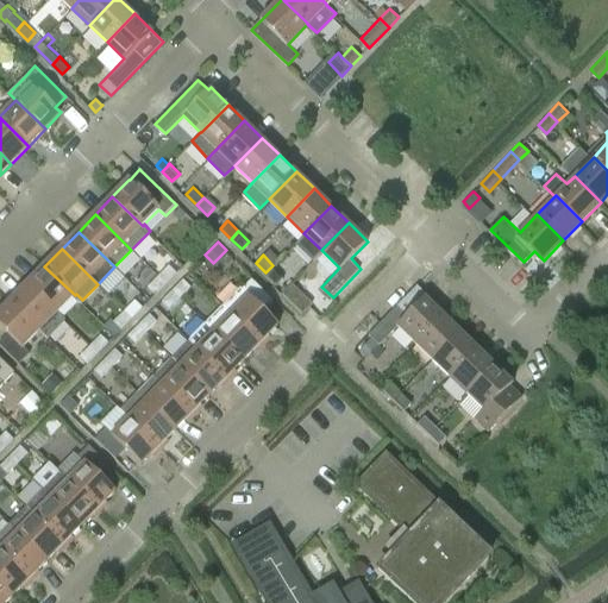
[(273,265),(265,272),(276,283),(289,270),(279,259),(274,265),(273,265)]
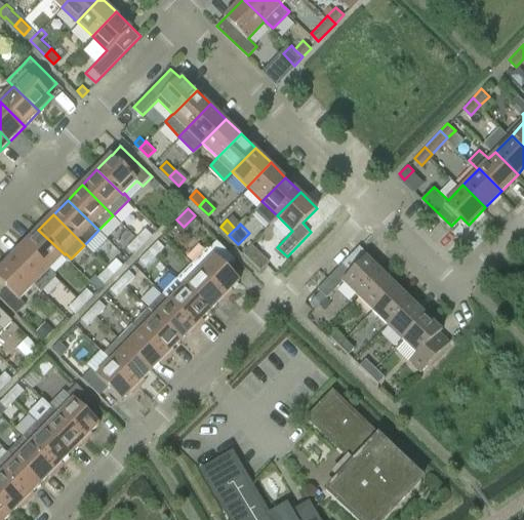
[(135,236),(142,243),(153,232),(146,226),(135,236)]
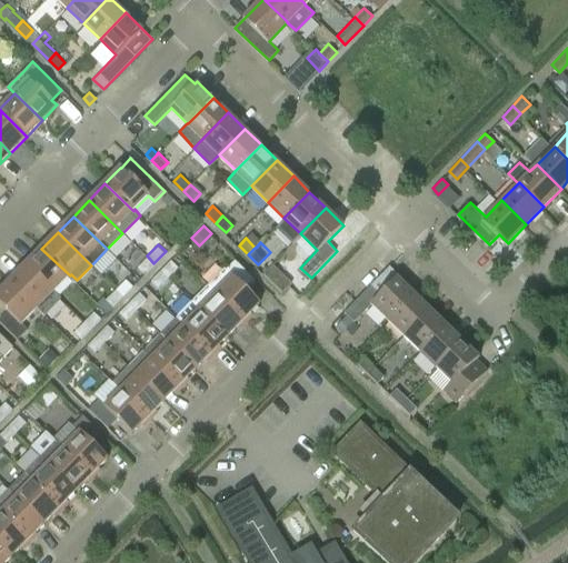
[(70,275),(41,249),(27,264),(55,292),(56,290),(70,275)]
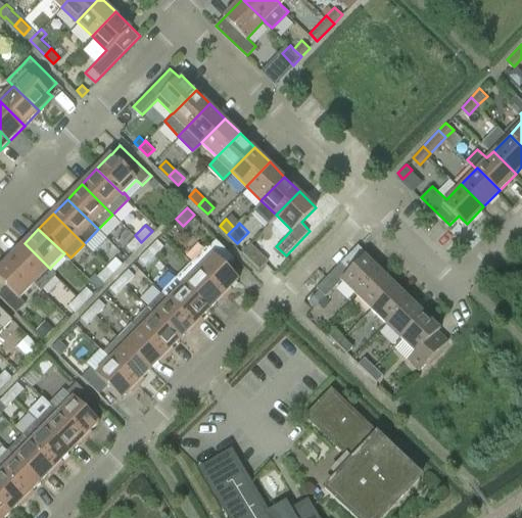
[(141,242),(135,235),(127,243),(134,250),(141,242)]
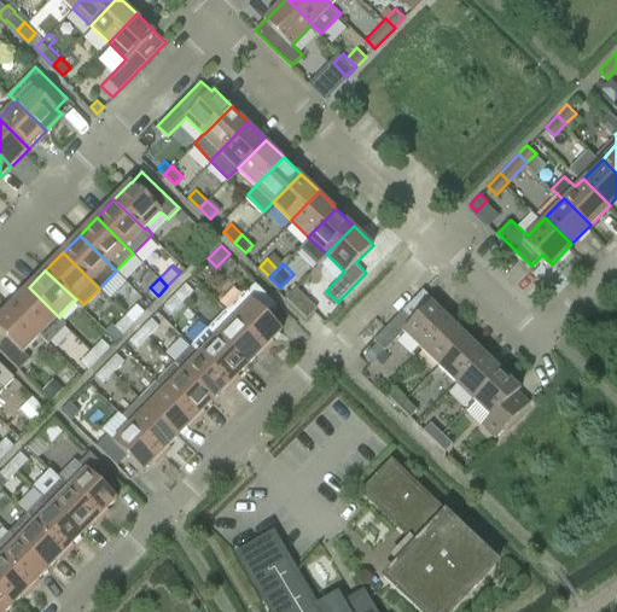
[(187,280),(174,292),(181,301),(195,287),(187,280)]
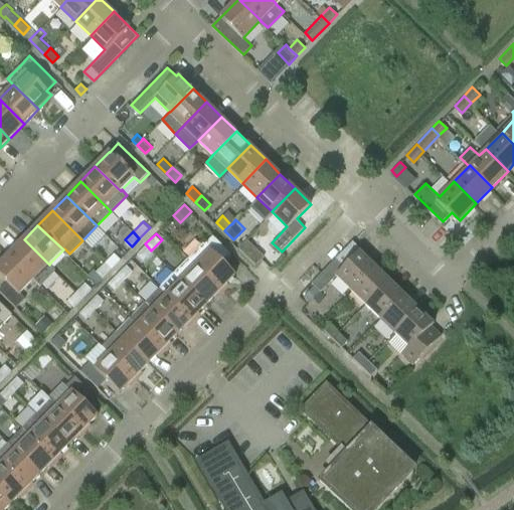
[(196,265),(222,290),(236,275),(223,262),(231,253),(213,235),(204,244),(210,251),(196,265)]
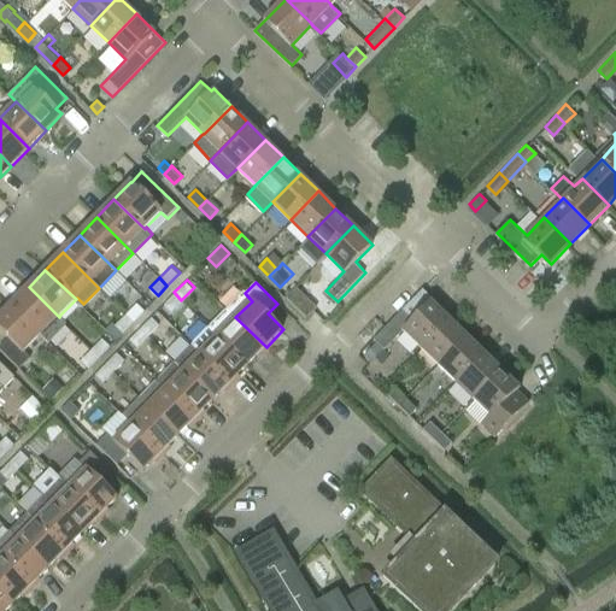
[(59,317),(29,287),(11,305),(41,334),(42,334),(48,339),(68,321),(60,315),(59,317)]
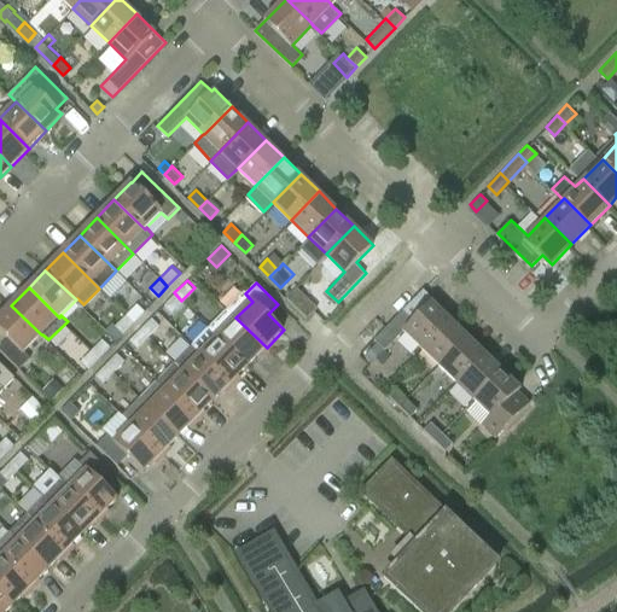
[(181,301),(174,292),(166,302),(173,309),(181,301)]
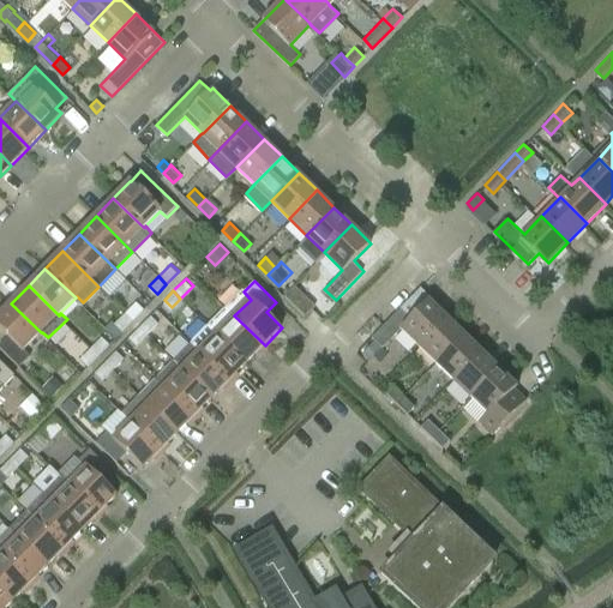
[(137,299),(125,311),(132,318),(144,306),(137,299)]
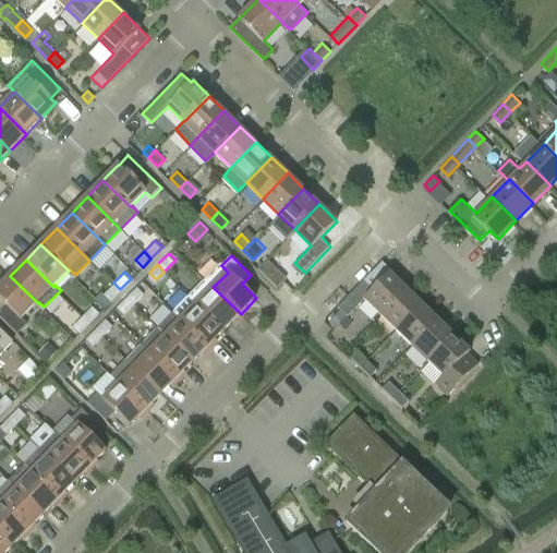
[(338,307),(340,308),(346,314),(347,315),(364,298),(379,313),(404,287),(389,272),(373,288),(364,279),(338,307)]
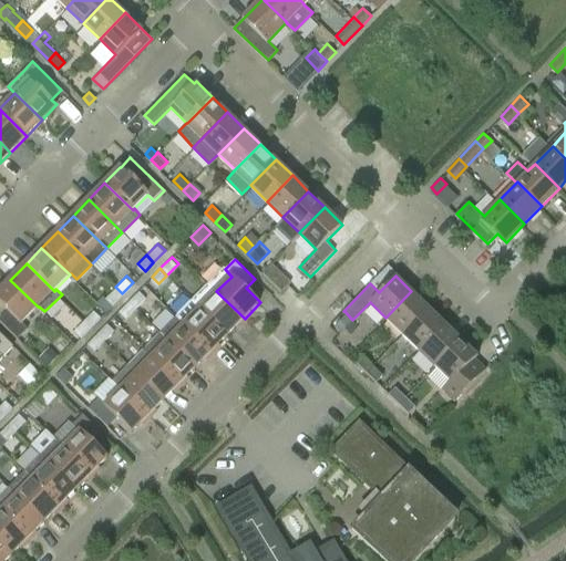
[(38,307),(10,280),(0,290),(0,303),(9,312),(0,321),(19,340),(29,330),(22,323),(38,307)]
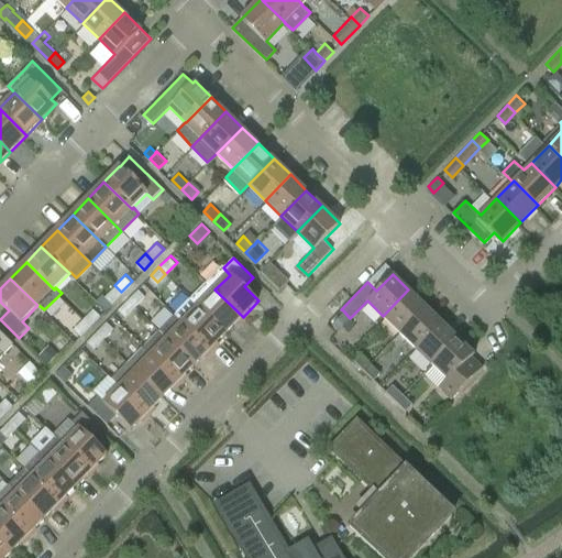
[(121,292),(114,285),(106,294),(112,301),(121,292)]
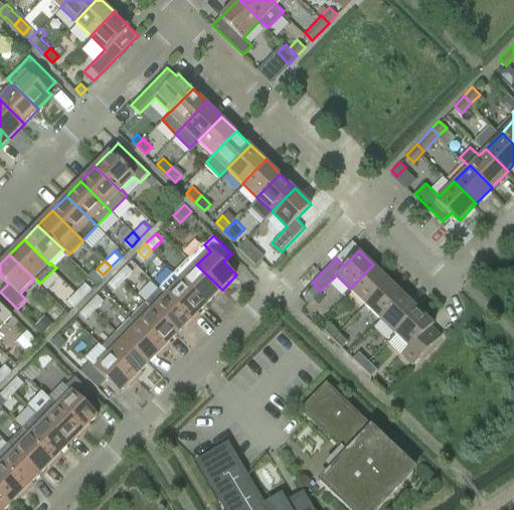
[(126,263),(117,273),(124,280),(133,269),(126,263)]
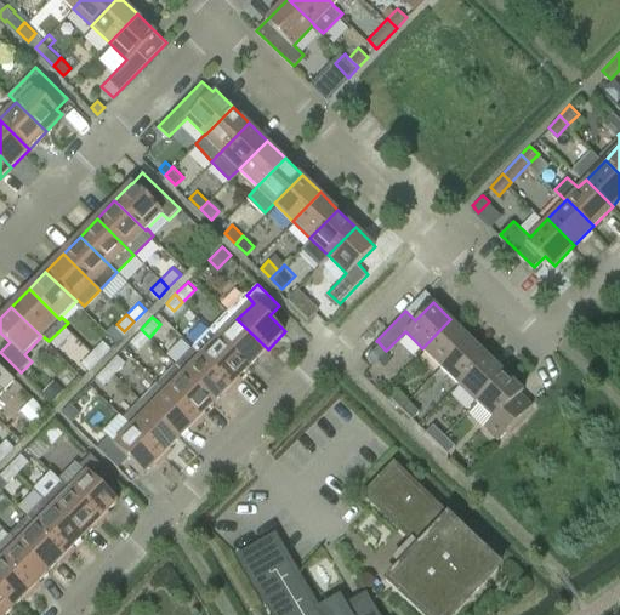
[(237,319),(220,337),(250,368),(268,349),(237,319)]
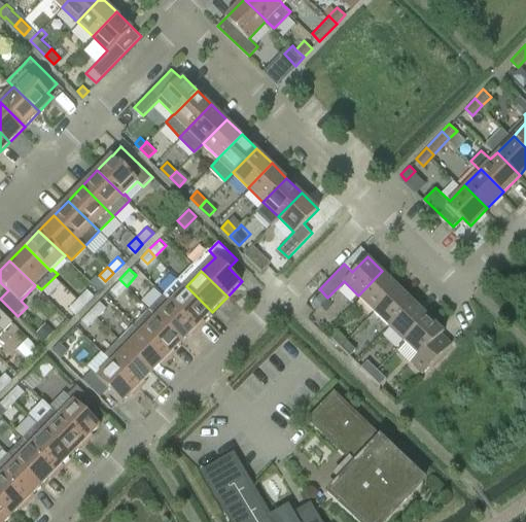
[(397,286),(382,271),(358,296),(374,310),(397,286)]
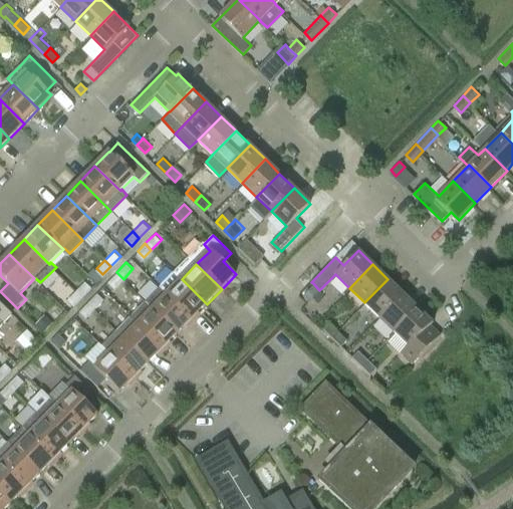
[(123,279),(116,272),(108,280),(115,287),(123,279)]
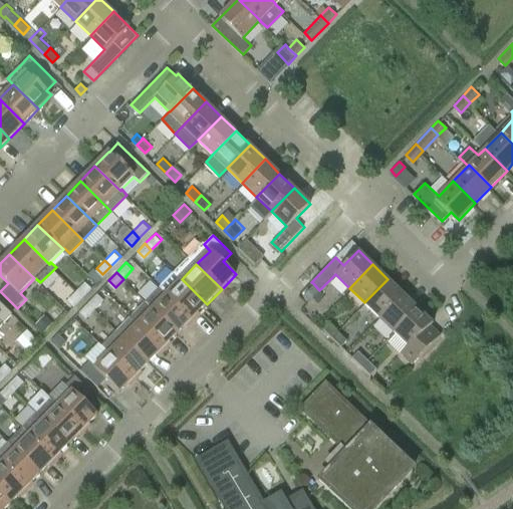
[(85,279),(75,289),(82,296),(92,286),(85,279)]
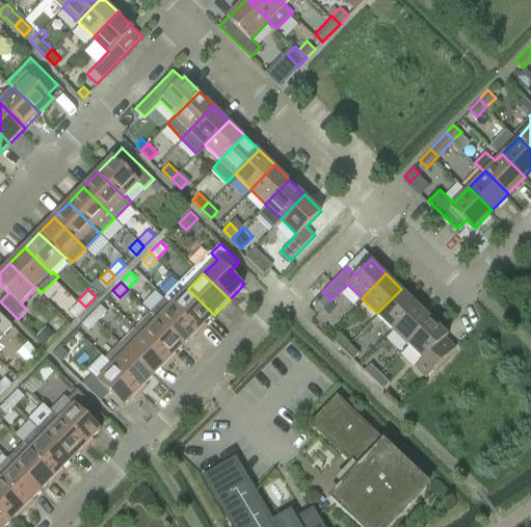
[(188,289),(175,304),(173,305),(200,330),(214,315),(188,289)]
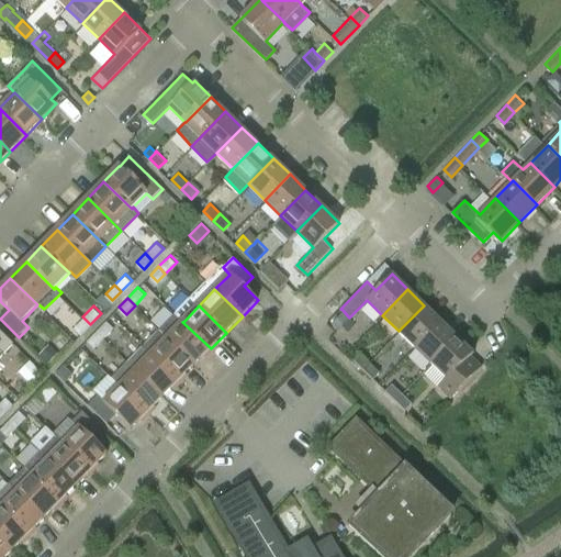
[(424,305),(399,331),(415,347),(440,321),(424,305)]
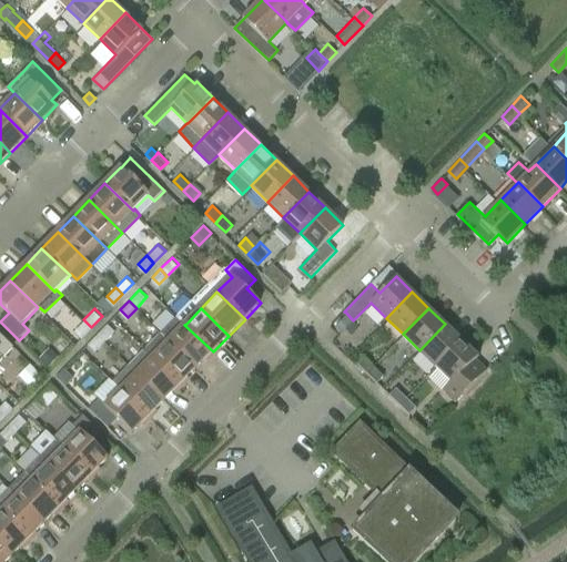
[(342,329),(352,319),(346,313),(335,324),(342,329)]
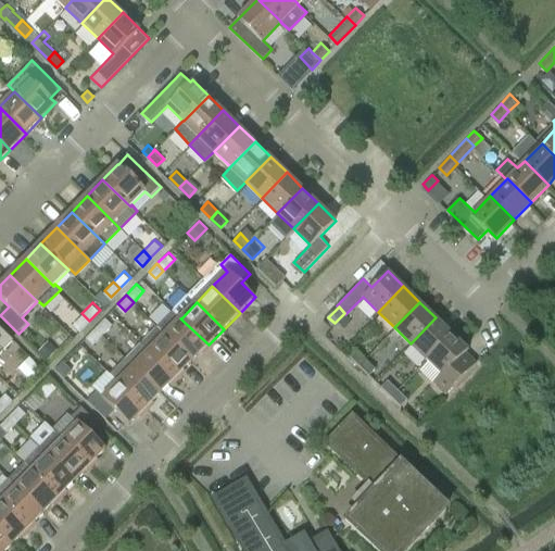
[(180,318),(183,317),(173,309),(156,325),(193,360),(209,345),(180,318)]
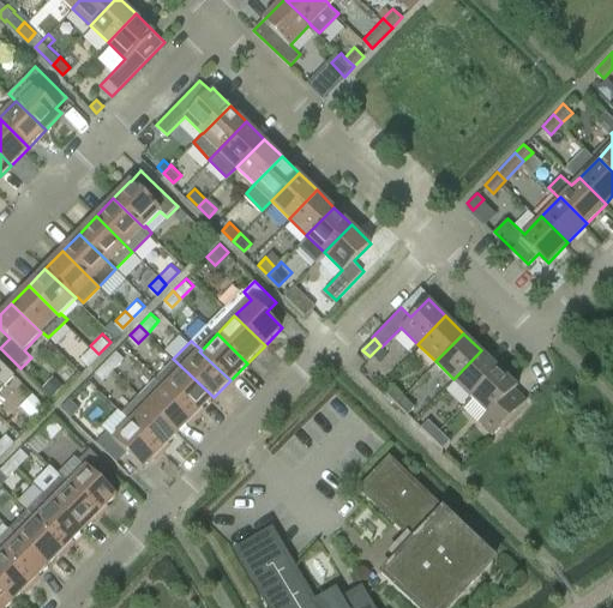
[(98,354),(90,345),(80,355),(89,363),(98,354)]
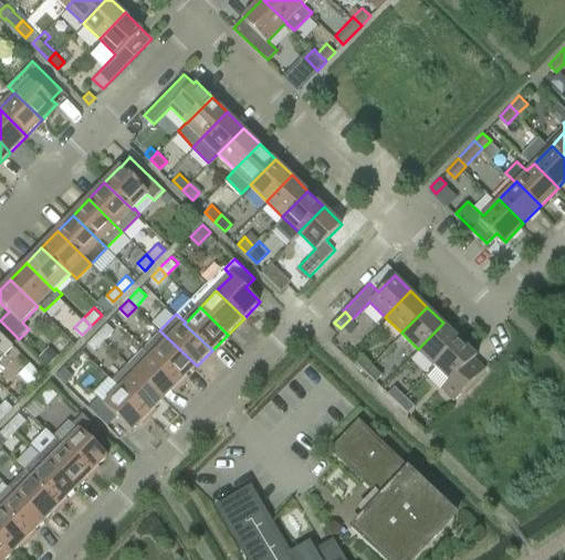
[(96,331),(104,339),(115,327),(107,320),(96,331)]
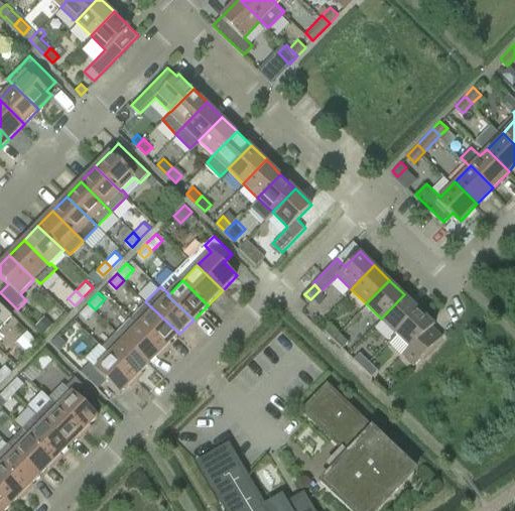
[(404,294),(381,318),(395,332),(418,308),(404,294)]
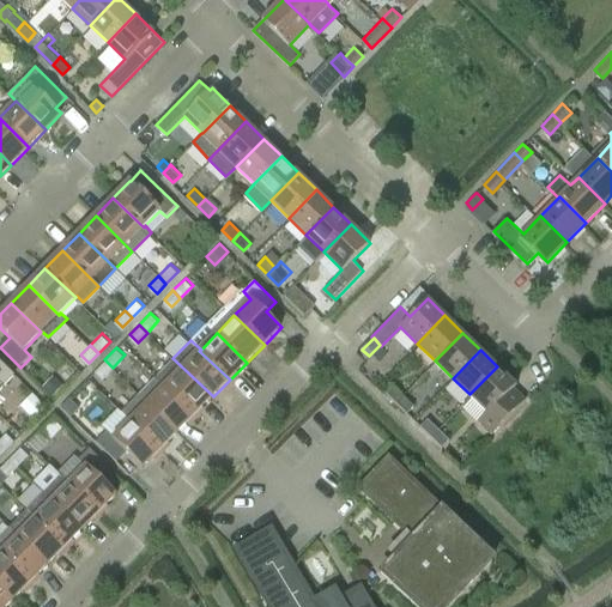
[(213,396),(173,358),(156,376),(195,414),(213,396)]
